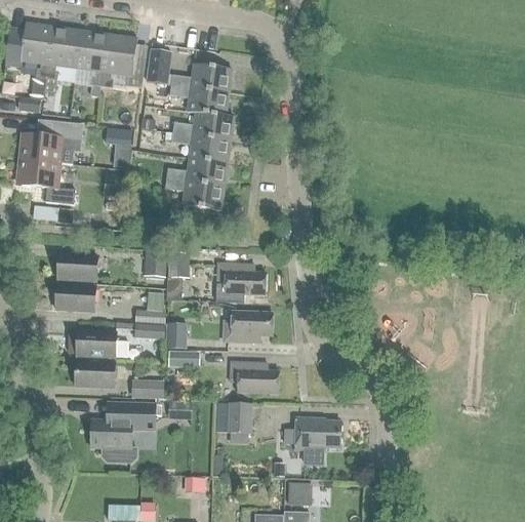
[(46,78),(54,25),(27,21),(25,36),(10,34),(6,64),(21,67),(22,61),(40,63),(39,69),(36,68),(35,77),(46,78)]
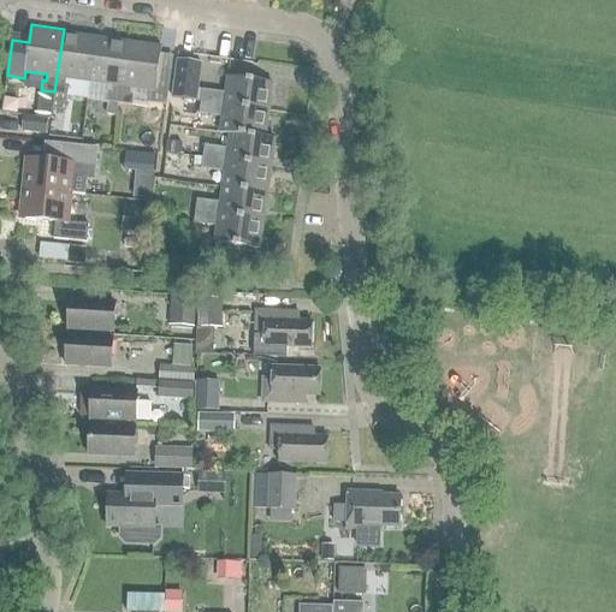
[(69,83),(65,82),(65,76),(89,79),(96,34),(64,29),(54,91),(51,113),(64,116),(69,83)]
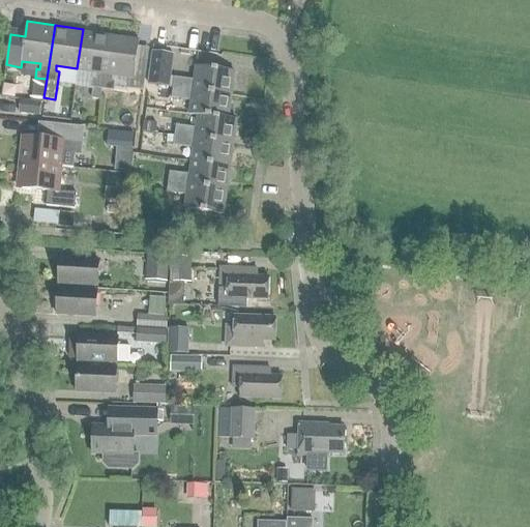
[(96,71),(95,77),(92,77),(91,85),(102,87),(109,33),(83,29),(77,68),(96,71)]
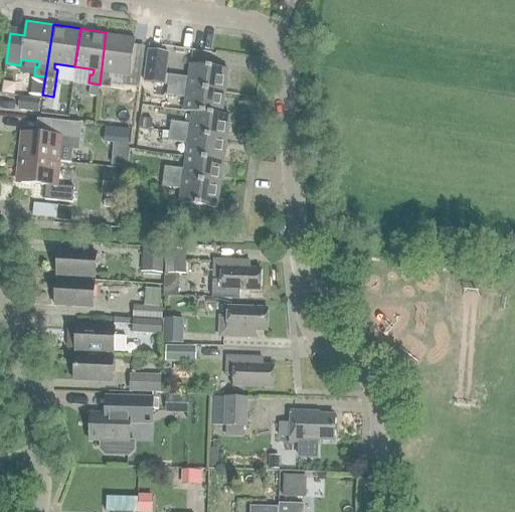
[(128,74),(129,74),(134,36),(106,32),(100,84),(110,86),(111,77),(108,76),(109,71),(128,74)]
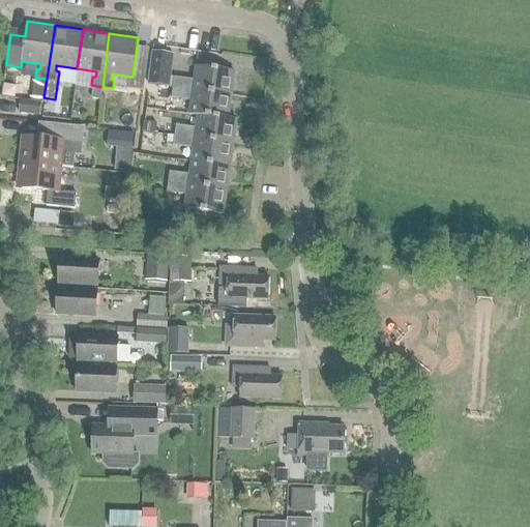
[(152,49),(148,82),(160,84),(172,85),(174,76),(170,75),(173,52),(152,49)]
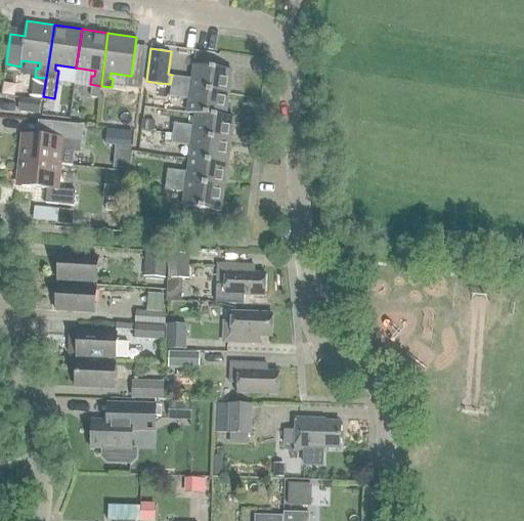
[(170,84),(227,92),(230,69),(193,63),(191,78),(172,75),(170,84)]
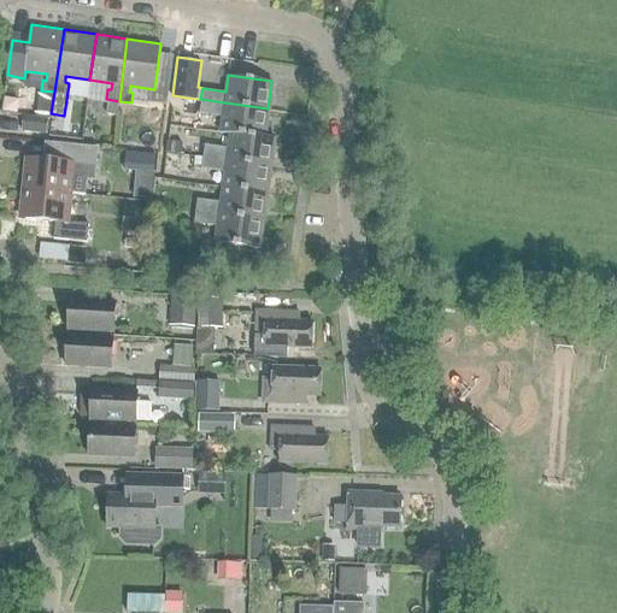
[(116,112),(118,101),(107,99),(106,111),(116,112)]
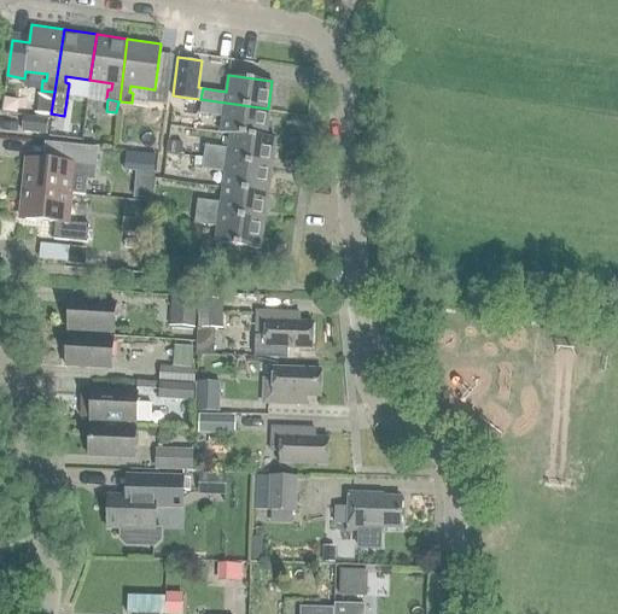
[(197,101),(184,99),(182,109),(196,110),(197,101)]
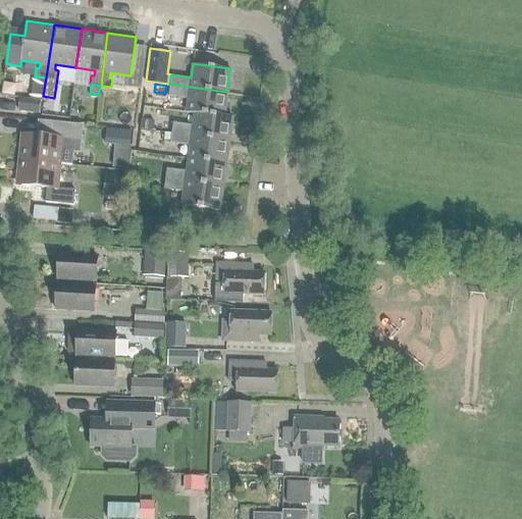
[(223,115),(223,114),(231,115),(231,114),(223,113),(226,92),(169,84),(168,94),(188,96),(186,110),(194,111),(223,115)]
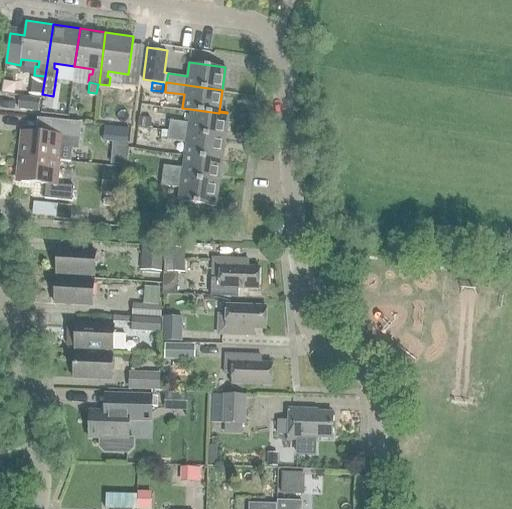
[(119,86),(117,100),(129,101),(131,88),(119,86)]
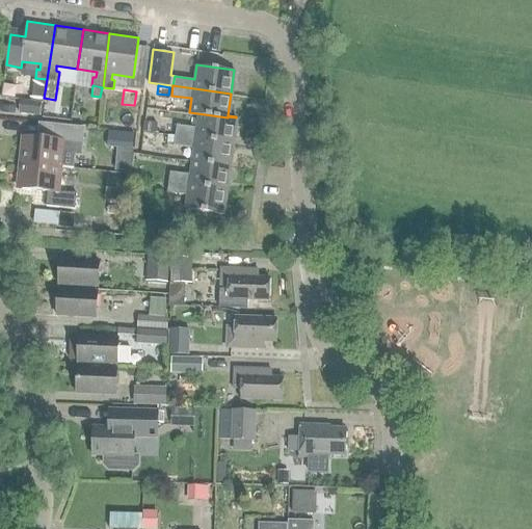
[(41,101),(20,98),(18,110),(38,113),(41,101)]
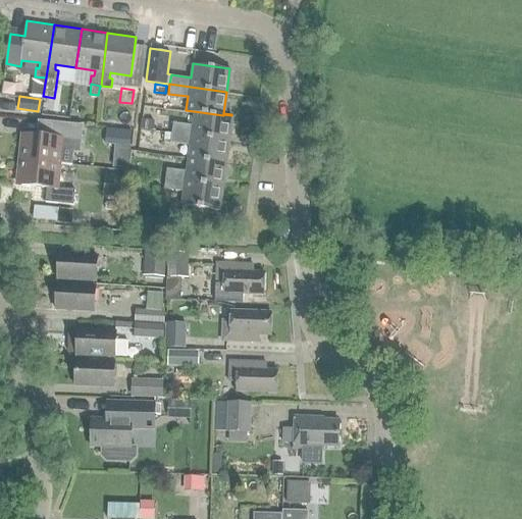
[(231,115),(223,114),(223,115),(194,111),(186,110),(186,111),(194,112),(192,123),(173,121),(171,132),(228,139),(231,115)]
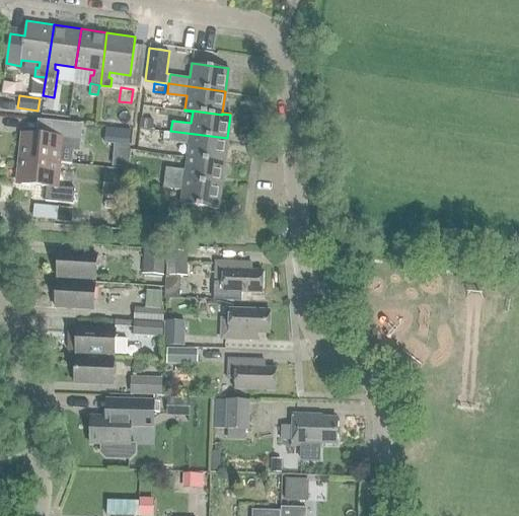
[(140,117),(139,126),(151,128),(152,119),(140,117)]
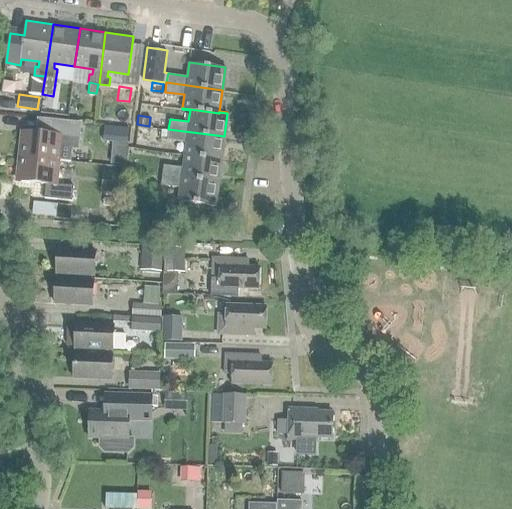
[(51,118),(50,133),(21,130),(19,154),(58,158),(70,159),(70,158),(69,158),(70,146),(77,146),(79,121),(51,118)]
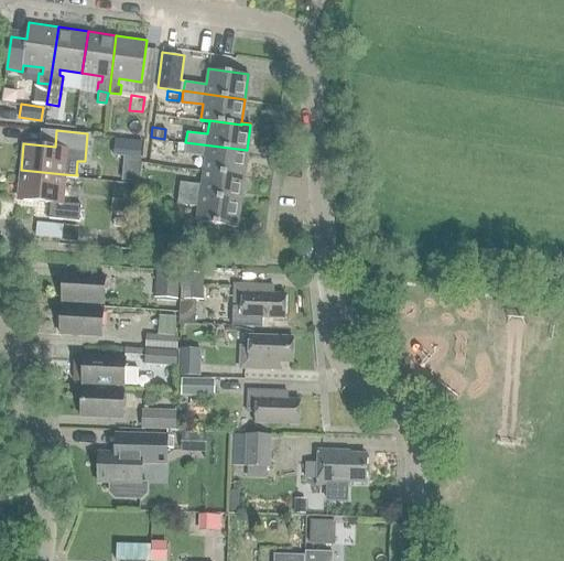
[(115,136),(112,152),(123,153),(140,155),(141,139),(115,136)]
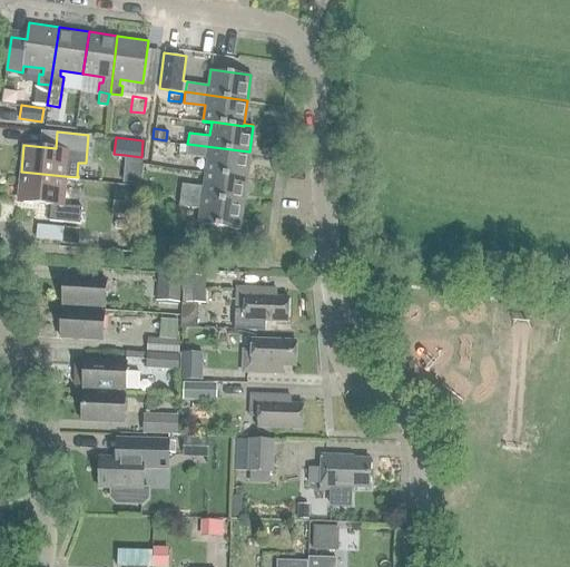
[(207,156),(205,172),(246,177),(249,152),(187,144),(179,143),(178,153),(207,156)]
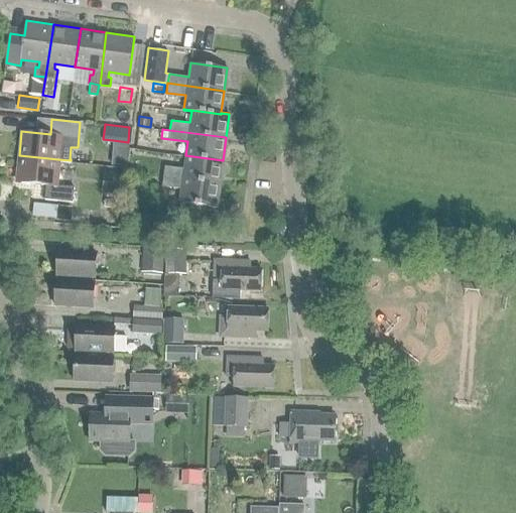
[(56,184),(58,159),(19,155),(16,180),(45,183),(44,198),(73,201),(74,185),(56,184)]
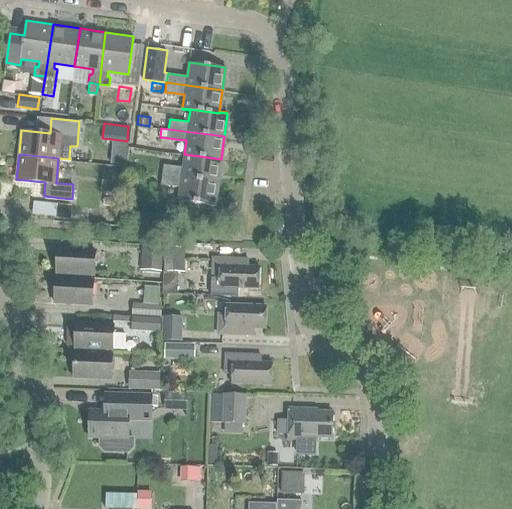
[(163,163),(161,174),(217,181),(221,159),(184,154),(182,166),(163,163)]
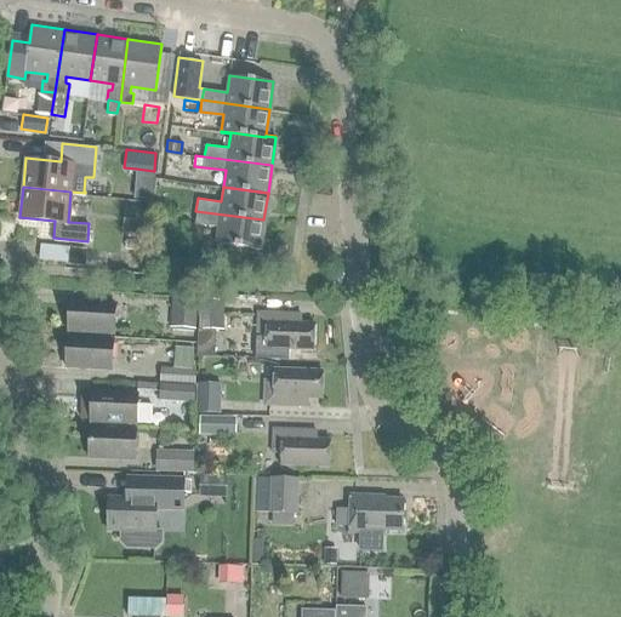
[(148,206),(125,204),(121,229),(144,233),(148,206)]
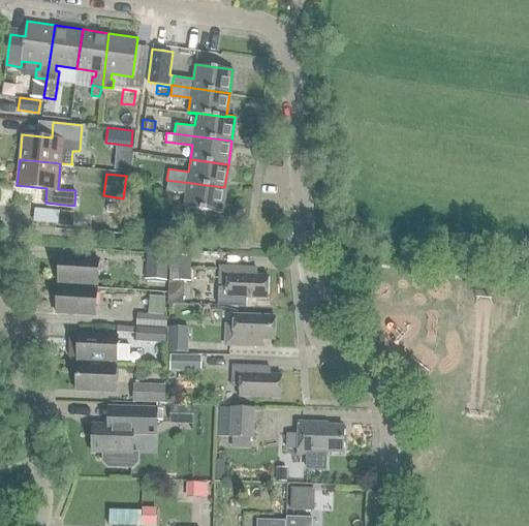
[(221,211),(224,187),(166,180),(165,189),(184,192),(182,206),(221,211)]
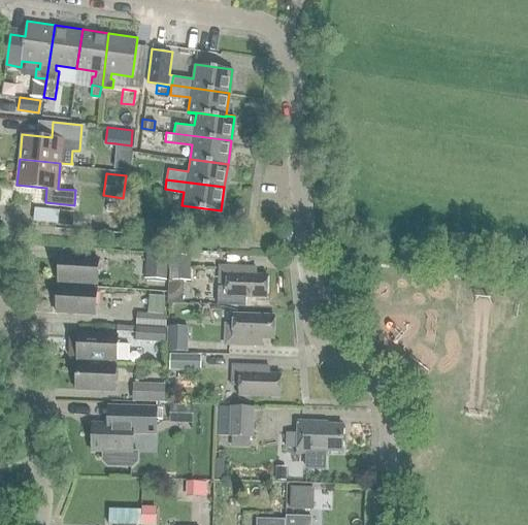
[(165,277),(166,255),(146,254),(145,276),(165,277)]
